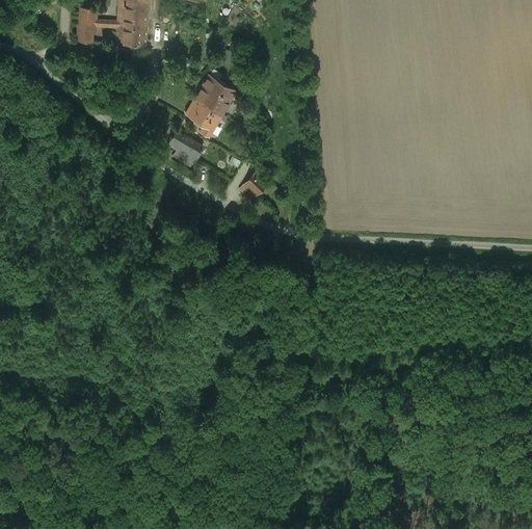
[(148,0),(118,0),(116,46),(145,48),(148,0)]
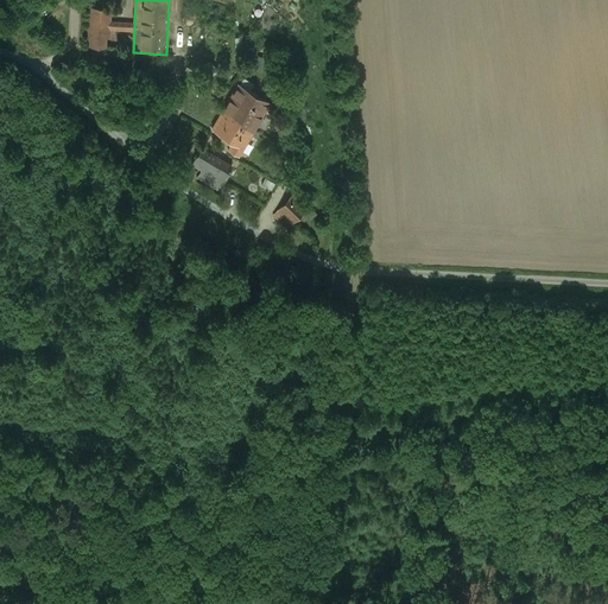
[(111,12),(89,11),(87,50),(108,51),(111,12)]
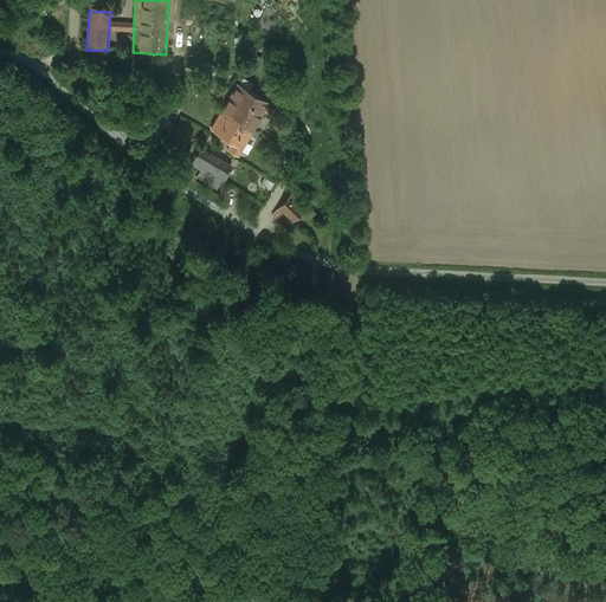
[(269,105),(238,86),(223,112),(253,131),(269,105)]
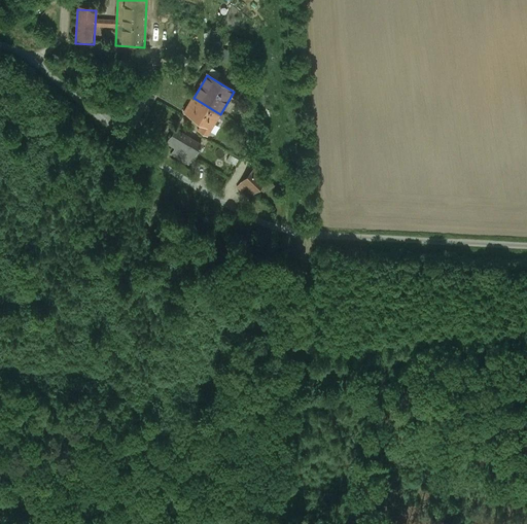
[(220,114),(194,98),(183,115),(202,126),(198,133),(206,138),(220,114)]
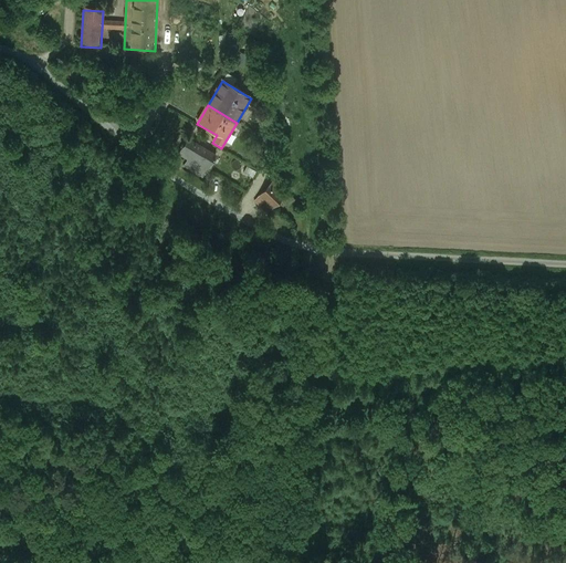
[(216,158),(187,142),(177,158),(206,175),(216,158)]
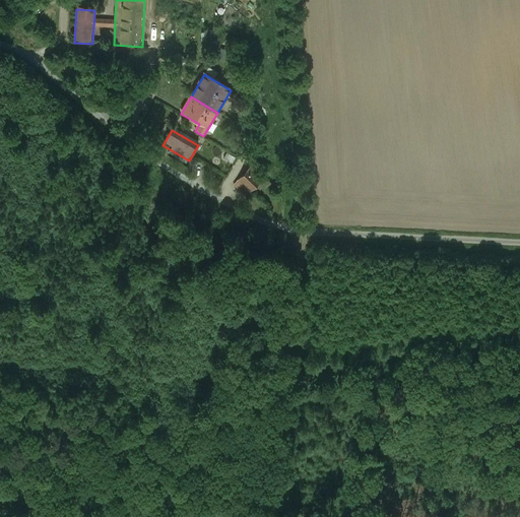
[(250,170),(237,184),(241,188),(249,195),(254,190),(262,181),(250,170)]
